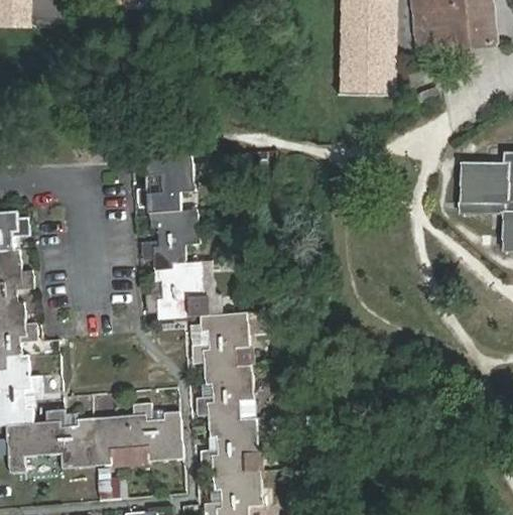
[(0,0),(0,24),(28,25),(28,0),(0,0)]
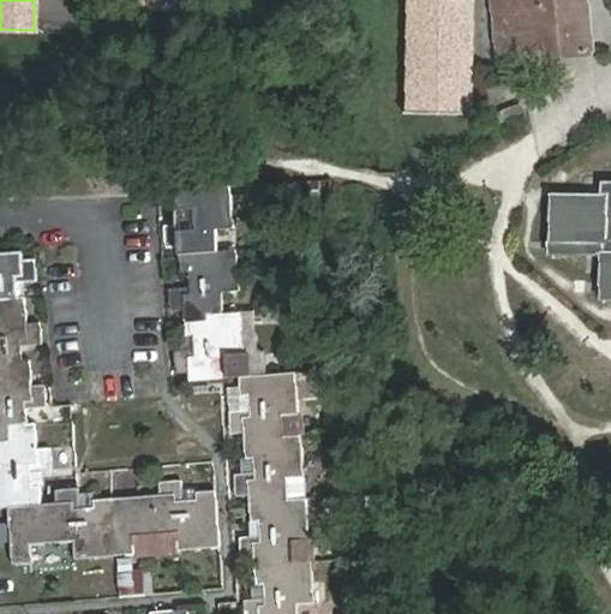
[(139,0),(141,10),(193,10),(193,0),(409,0),(408,109),(463,111),(463,0),(139,0)]
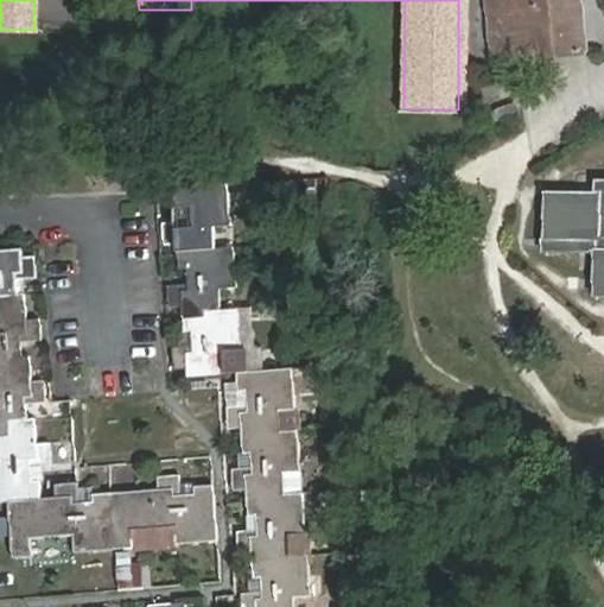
[(483,0),(490,59),(582,50),(577,0),(483,0)]
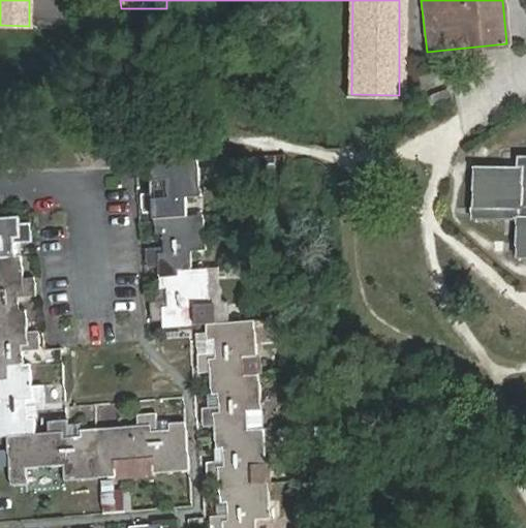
[(423,94),(426,104),(444,97),(441,87),(423,94)]
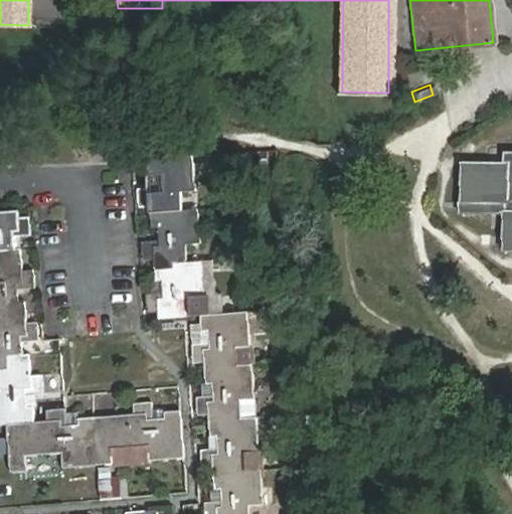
[(511,153),(503,154),(503,164),(461,164),(460,211),(502,211),(501,249),(511,248),(511,153)]
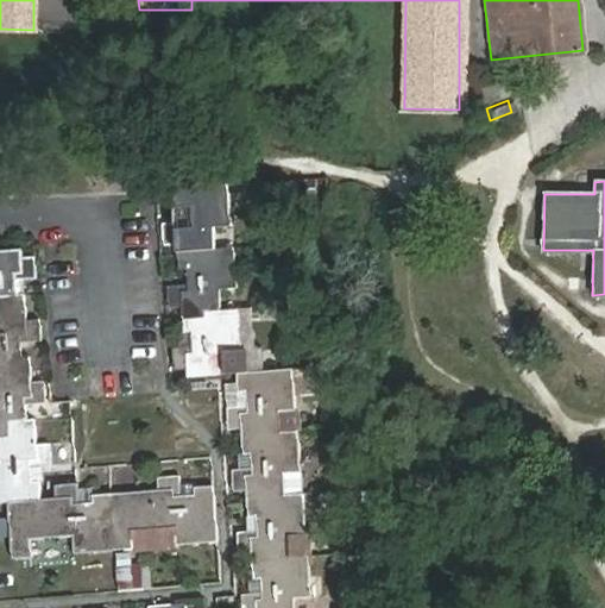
[(175,250),(213,246),(212,227),(229,225),(226,183),(170,188),(171,207),(178,206),(180,221),(159,223),(161,245),(174,244),(175,250)]
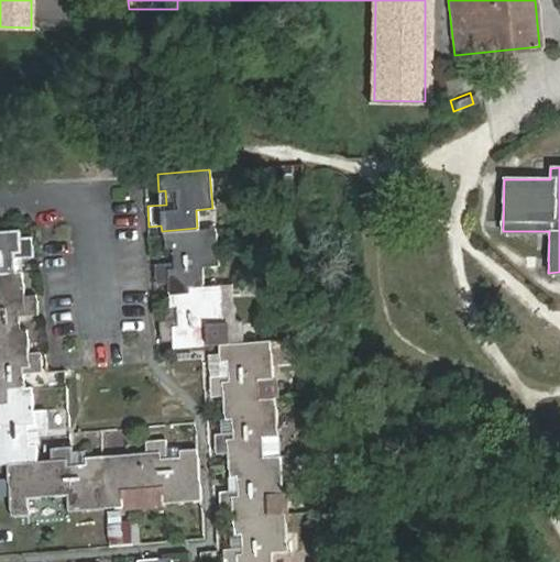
[(217,266),(213,227),(197,228),(162,231),(163,249),(169,249),(171,263),(152,263),(153,283),(166,283),(166,288),(201,286),(200,267),(217,266)]
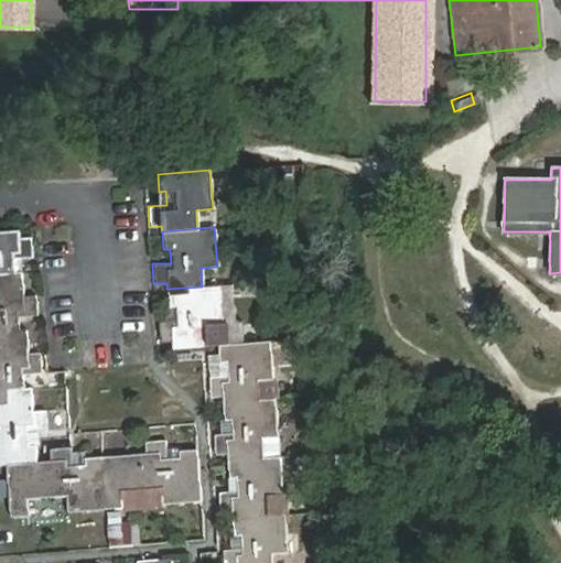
[(0,274),(13,273),(12,259),(31,257),(29,237),(18,238),(17,230),(0,230),(0,274)]
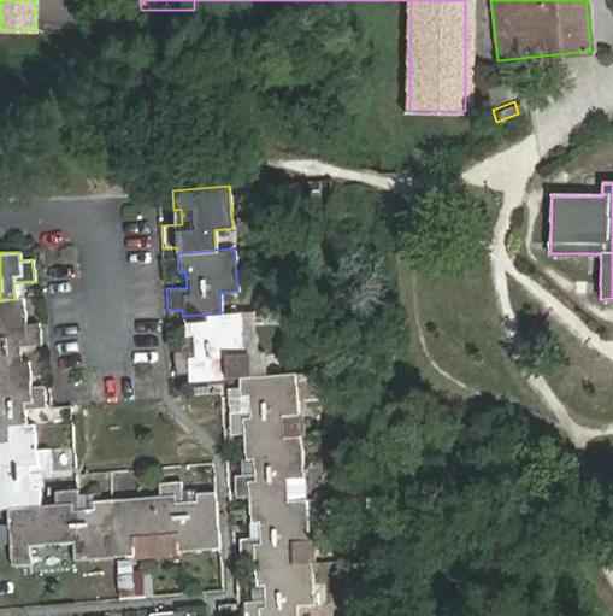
[(0,382),(29,380),(27,361),(21,361),(19,345),(39,344),(37,322),(24,323),(22,299),(15,299),(0,300),(0,382)]
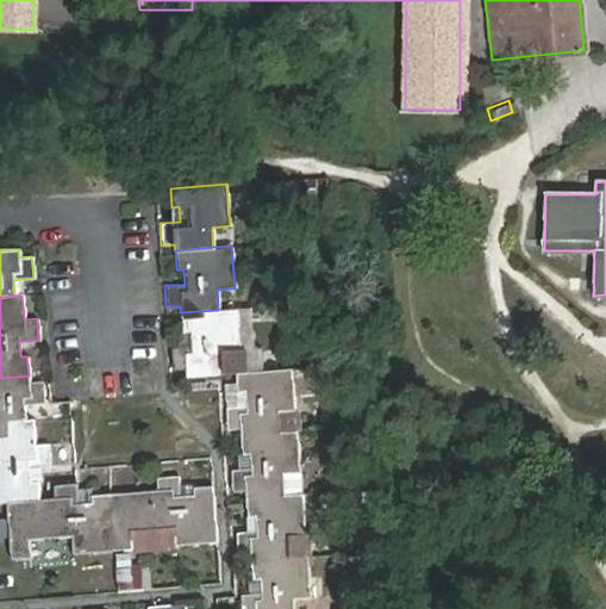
[(185,377),(224,374),(222,352),(239,350),(236,309),(218,310),(180,312),(181,333),(189,331),(189,346),(170,347),(172,368),(185,368),(185,377)]
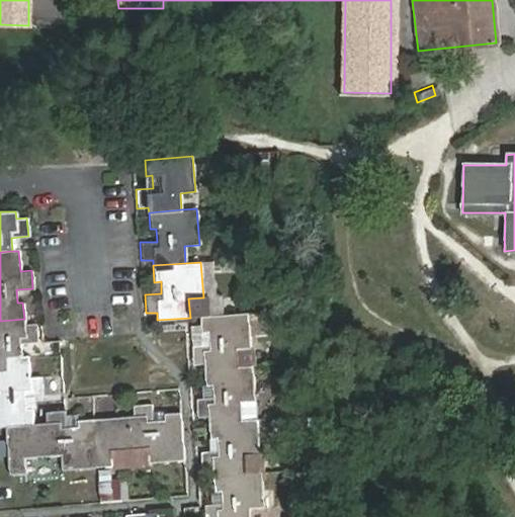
[(247,313),(199,317),(200,333),(207,332),(207,345),(190,346),(192,364),(203,363),(203,370),(237,368),(235,349),(250,347),(247,313)]
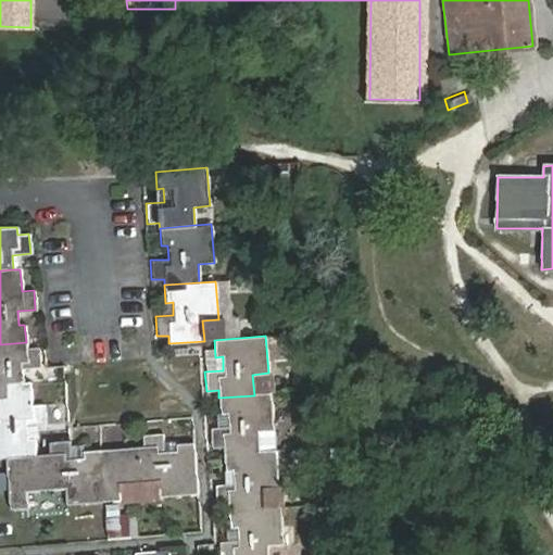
[(0,401),(10,401),(9,385),(23,382),(22,368),(40,367),(38,347),(26,348),(26,342),(0,344),(0,401)]
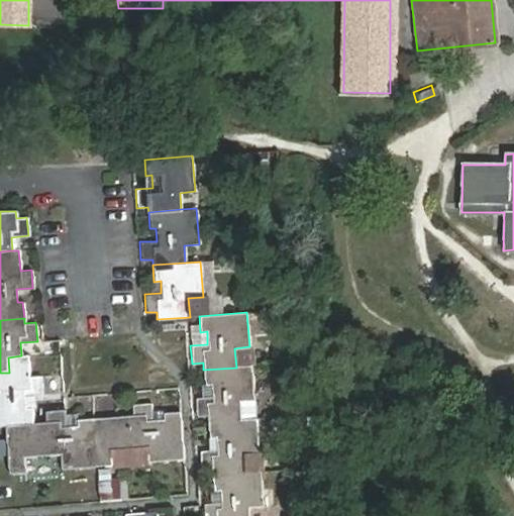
[(21,355),(8,357),(9,373),(0,373),(0,425),(4,425),(13,424),(32,423),(31,407),(25,408),(24,395),(40,394),(38,376),(29,376),(27,355),(21,355)]
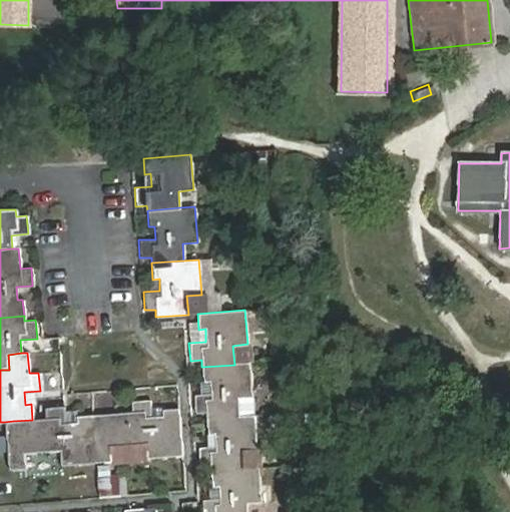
[(205,421),(238,418),(237,398),(251,397),(248,363),(234,365),(201,367),(202,382),(209,381),(210,393),(193,395),(194,413),(205,412),(205,421)]
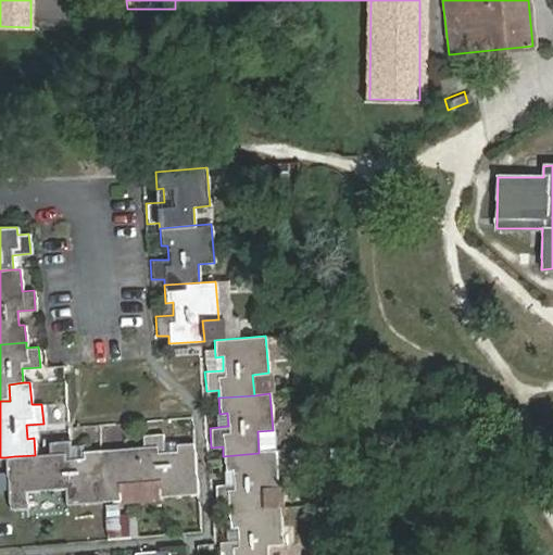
[(175,444),(175,451),(162,452),(161,433),(141,434),(142,446),(99,450),(104,501),(118,500),(118,483),(158,481),(159,497),(197,494),(192,442),(175,444)]
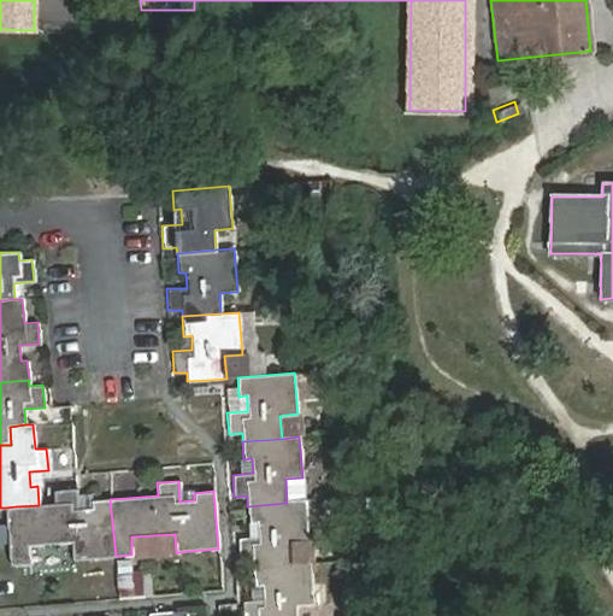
[(71,541),(72,559),(116,556),(110,499),(90,502),(90,508),(77,509),(75,488),(52,491),(53,504),(39,505),(16,506),(5,508),(10,565),(29,564),(28,545),(71,541)]
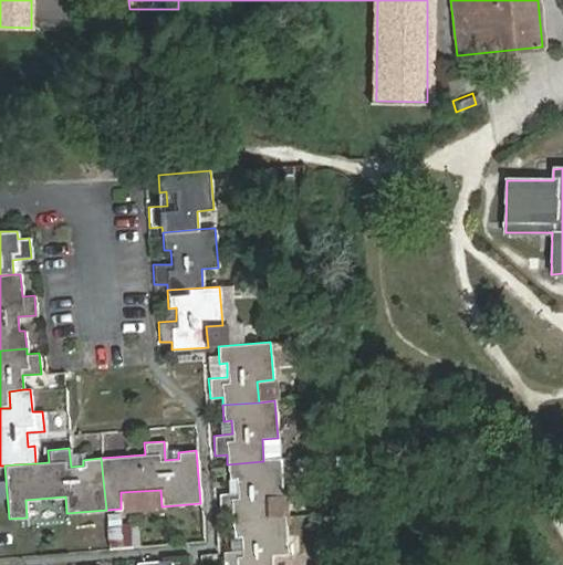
[(232,522),(268,519),(267,497),(283,495),(280,460),(263,461),(227,464),(228,479),(235,479),(236,492),(218,493),(219,513),(231,513),(232,522)]
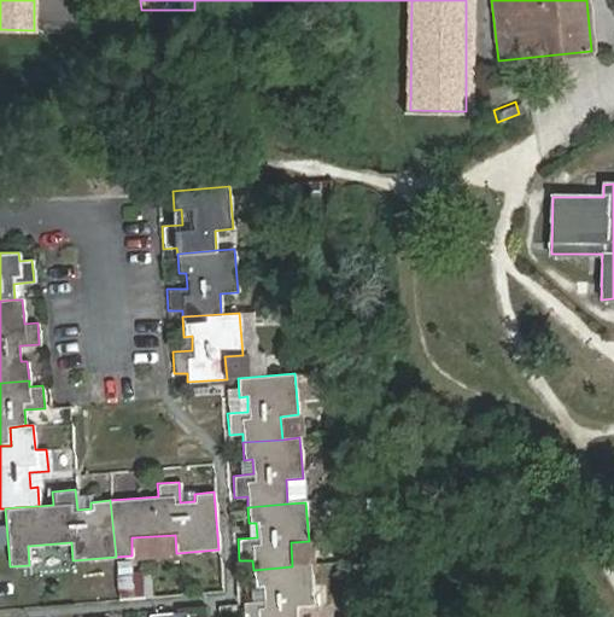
[(132,556),(176,553),(175,535),(132,537),(132,556)]
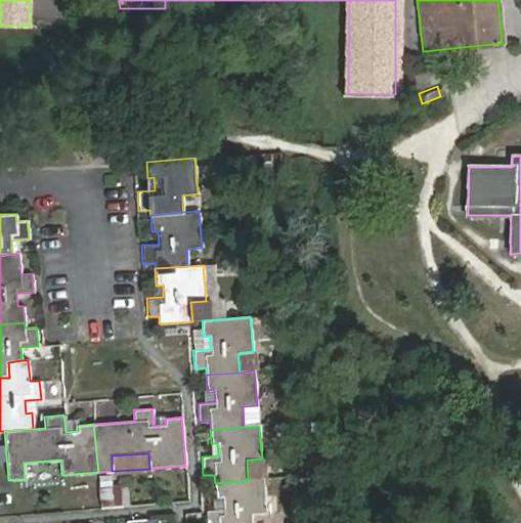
[(216,496),(222,496),(223,510),(206,511),(206,522),(266,522),(263,478),(248,480),(215,483),(216,496)]
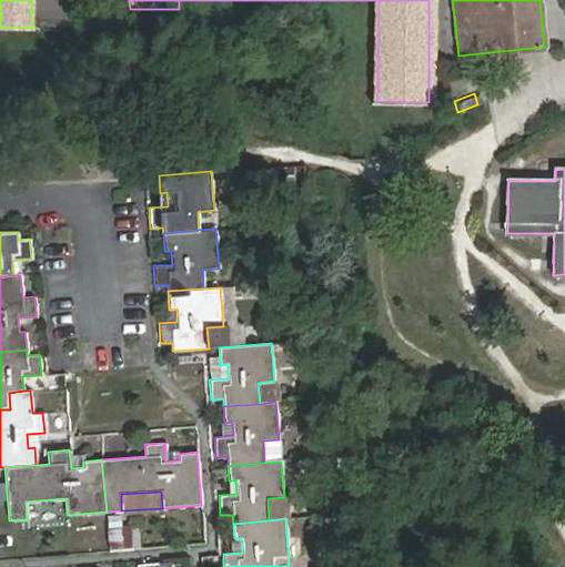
[(109,535),(110,549),(132,548),(131,534),(109,535)]
